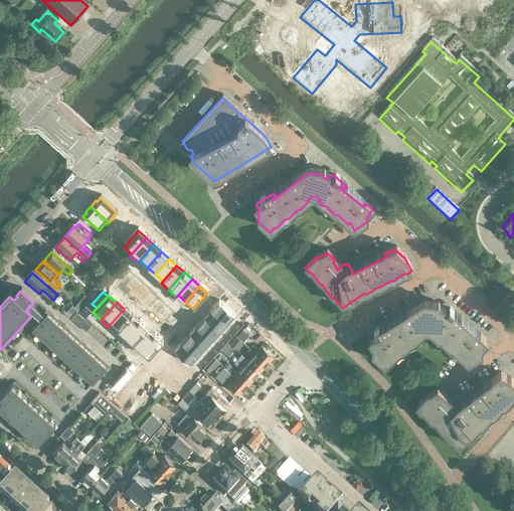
[(218,303),(211,312),(228,328),(228,327),(227,325),(234,317),(218,303)]
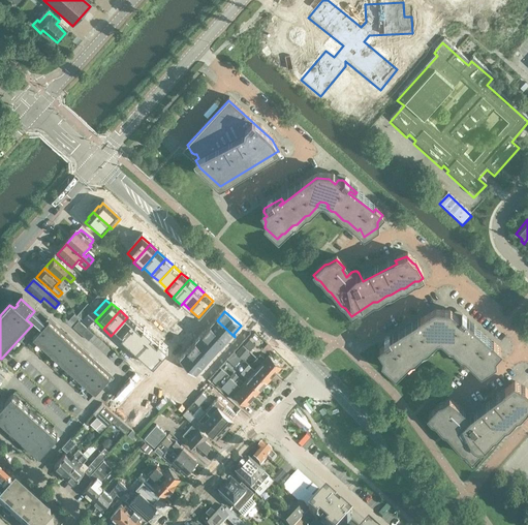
[(465,321),(462,318),(461,317),(461,318),(460,316),(457,316),(455,317),(453,320),(445,315),(433,314),(397,343),(396,341),(400,338),(398,336),(389,341),(389,340),(383,343),(381,344),(380,347),(380,349),(383,352),(380,354),(383,359),(381,364),(395,376),(399,371),(401,370),(409,362),(413,361),(422,352),(426,351),(434,343),(433,341),(437,339),(442,339),(445,342),(444,344),(447,348),(452,349),(460,357),(464,359),(474,368),(476,366),(480,373),(494,365),(494,359),(500,352),(492,346),(490,348),(466,331),(467,329),(471,332),(473,329),(465,321)]
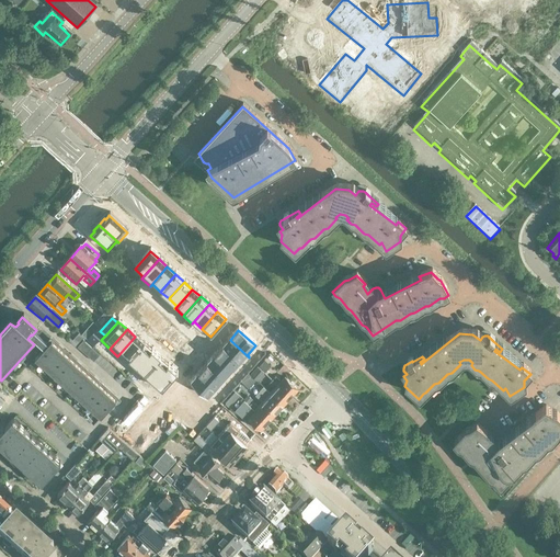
[(126,363),(144,344),(135,337),(117,356),(118,356),(121,354),(127,361),(126,363)]
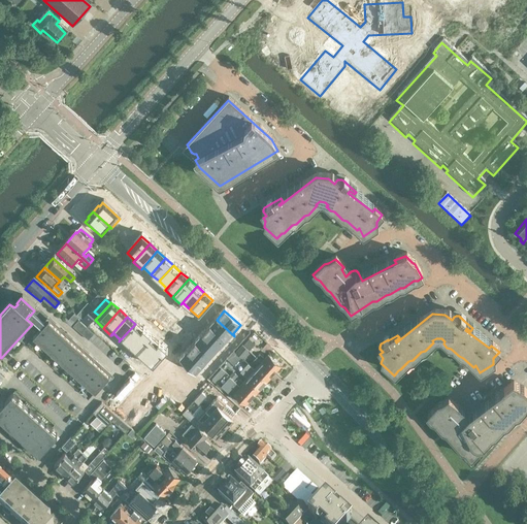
[(234,336),(217,320),(208,328),(227,345),(234,336)]
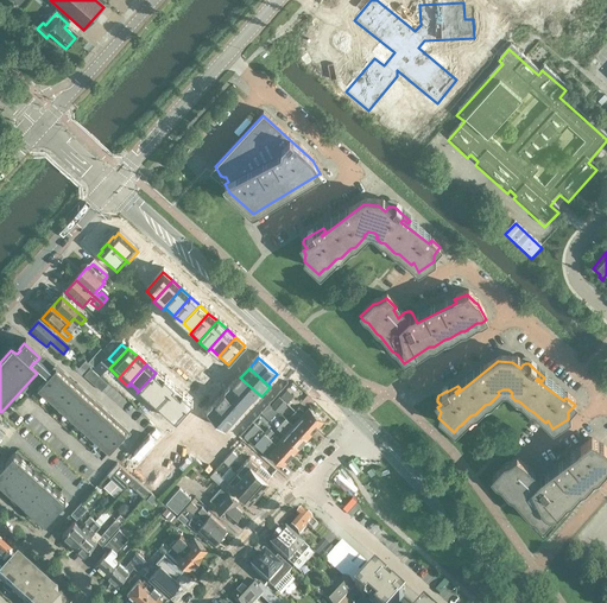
[(97,388),(102,385),(88,372),(83,375),(97,388)]
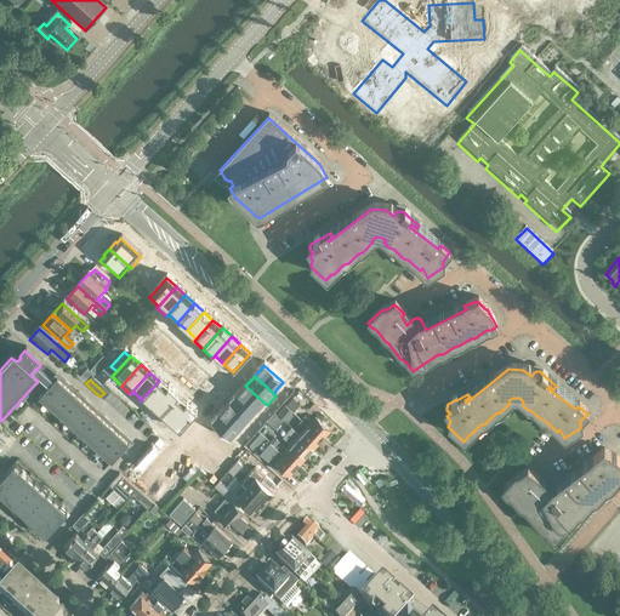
[(111,467),(129,446),(56,381),(38,401),(111,467)]
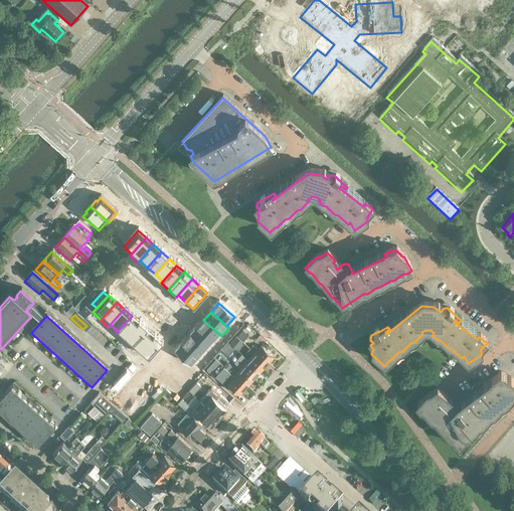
[(124,340),(139,323),(132,316),(116,333),(124,340)]
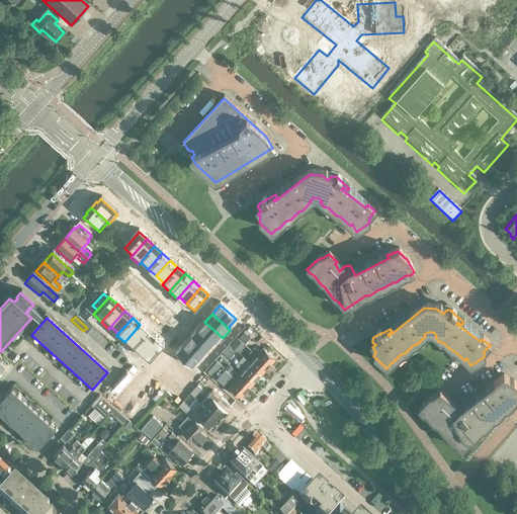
[(223,338),(204,322),(197,330),(216,346),(223,338)]
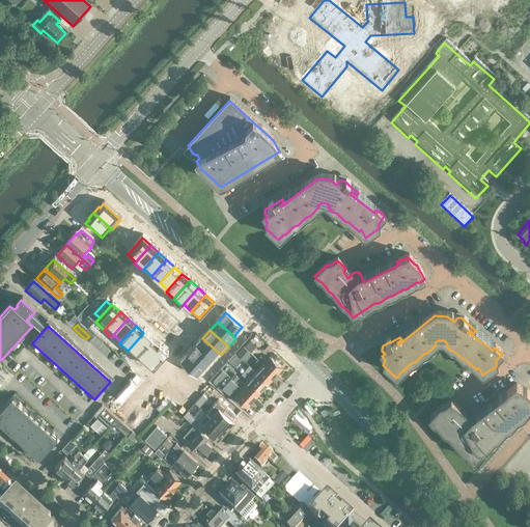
[(137,356),(151,340),(143,333),(128,351),(128,352),(130,350),(137,356)]
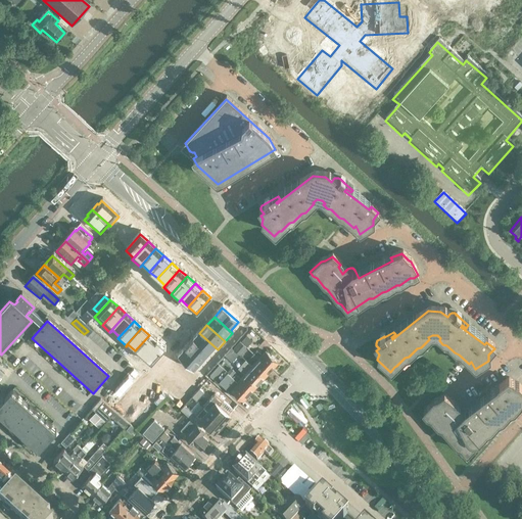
[(218,349),(199,333),(192,341),(208,356),(215,347),(217,349),(218,349)]
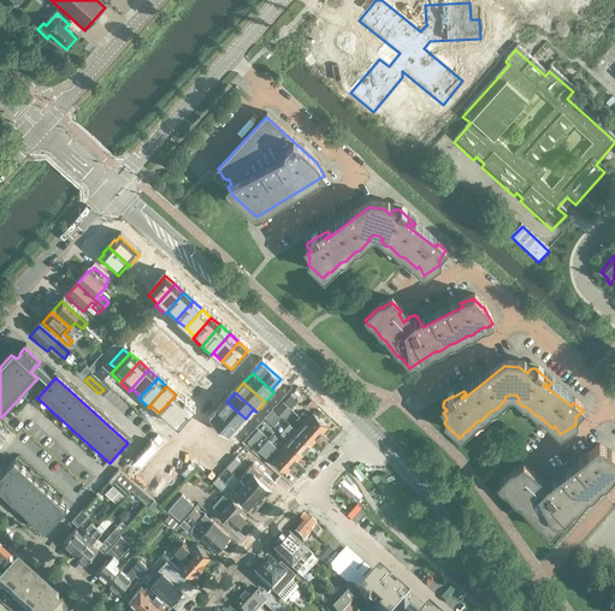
[(167,421),(184,402),(176,395),(159,413),(167,421)]
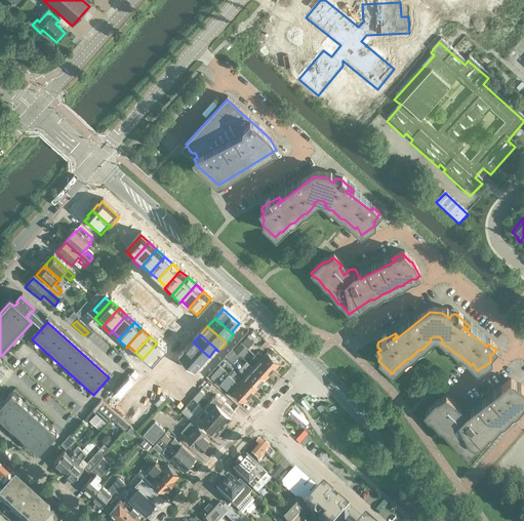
[(166,351),(157,343),(143,359),(151,366),(166,351)]
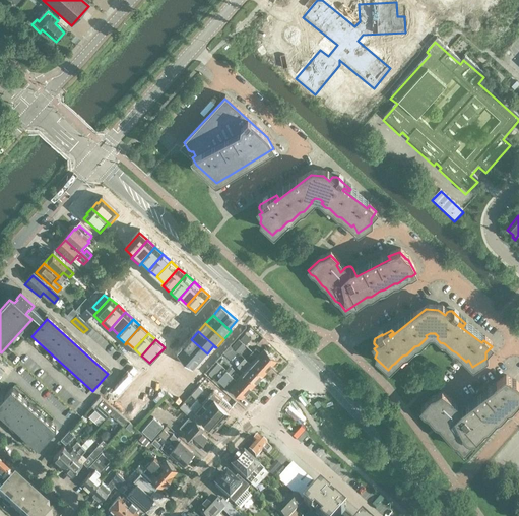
[(207,353),(191,339),(184,347),(199,362),(207,353)]
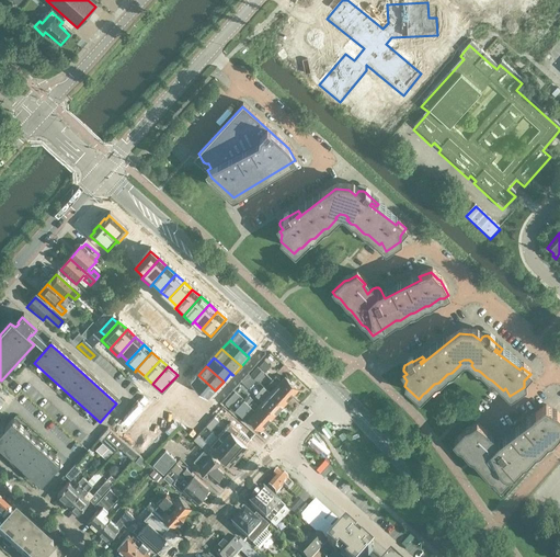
[(290,400),(272,384),(264,376),(263,377),(256,371),(249,378),(256,385),(261,379),(269,386),(267,387),(274,393),(270,397),(283,409),(290,400)]
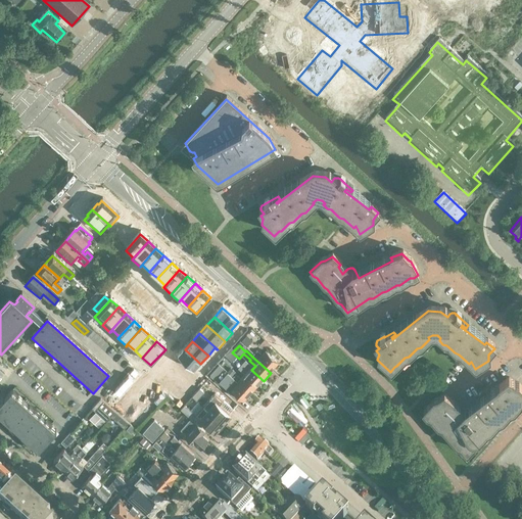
[(200,364),(185,349),(177,358),(193,373),(200,364)]
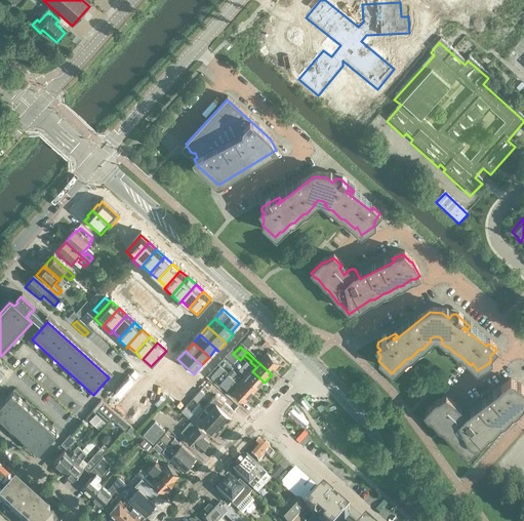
[(256,356),(254,359),(272,374),(278,368),(266,357),(262,361),(256,356)]
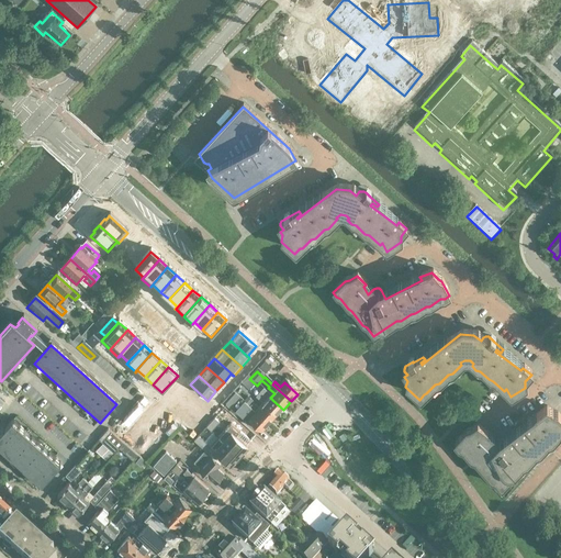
[(253,395),(257,391),(247,382),(243,387),(253,395)]
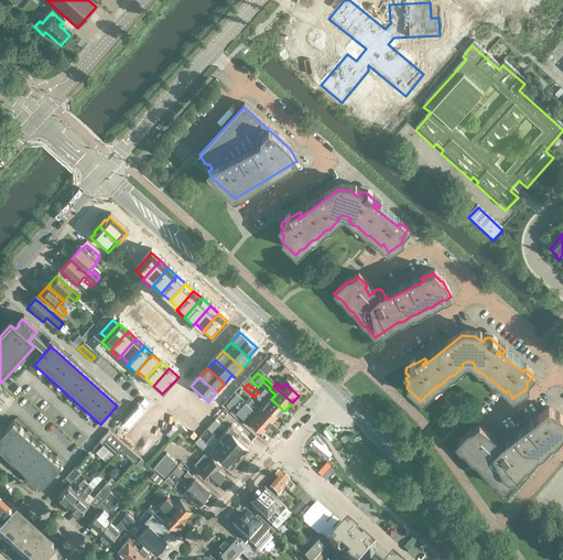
[(284,411),(271,399),(264,395),(262,398),(268,402),(263,408),(277,420),(284,411)]
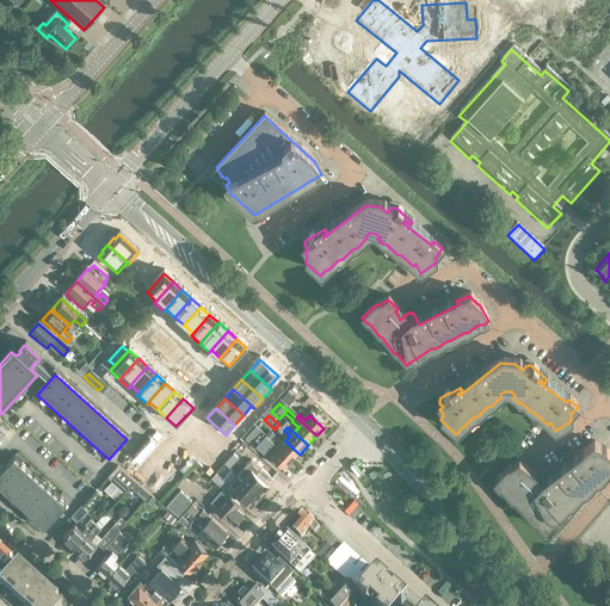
[(275,439),(269,433),(264,439),(265,440),(270,444),(275,439)]
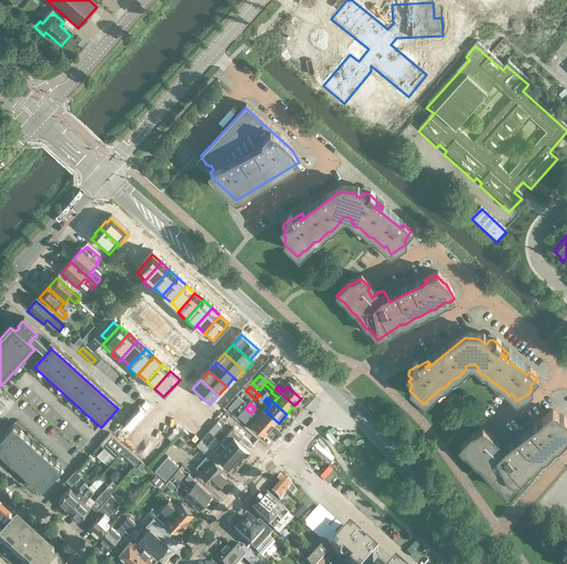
[(251,414),(240,404),(239,405),(243,410),(239,413),(242,415),(242,416),(245,420),(244,422),(242,424),(249,430),(250,427),(264,440),(271,432),(251,414)]
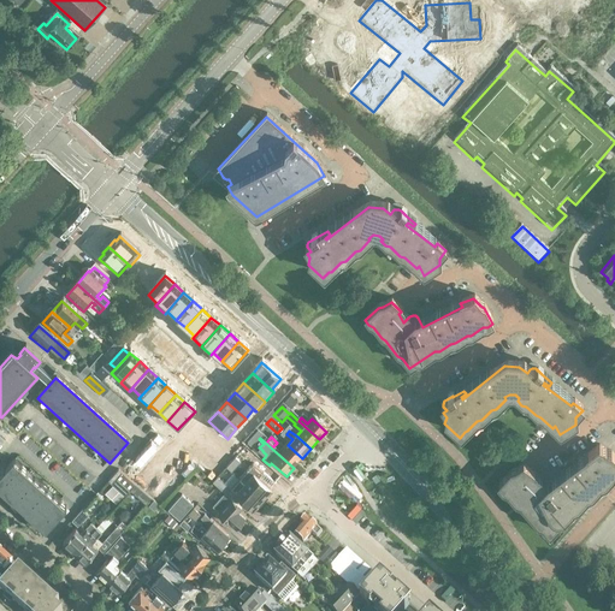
[(302,458),(288,445),(282,451),(276,445),(272,449),(294,468),(302,458)]
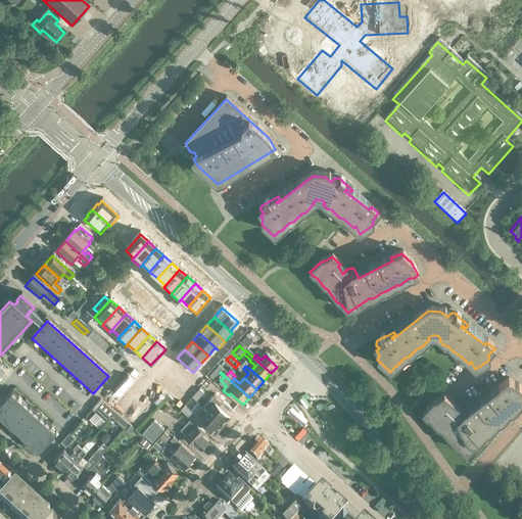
[(460,409),(457,413),(456,414),(451,408),(453,405),(443,397),(437,402),(433,403),(423,414),(426,418),(429,420),(437,428),(440,430),(456,447),(460,449),(466,456),(486,433),(490,431),(499,423),(502,422),(510,413),(513,412),(521,404),(521,403),(521,390),(518,386),(514,385),(508,381),(499,388),(501,390),(472,416),(466,409),(464,408),(462,408),(460,409)]
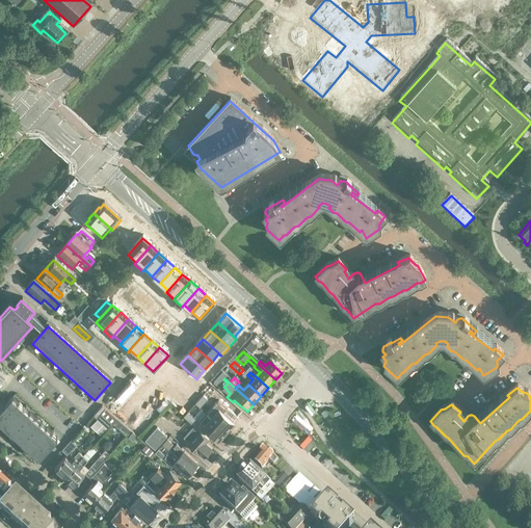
[(200,412),(207,402),(202,398),(202,399),(194,407),(200,412)]
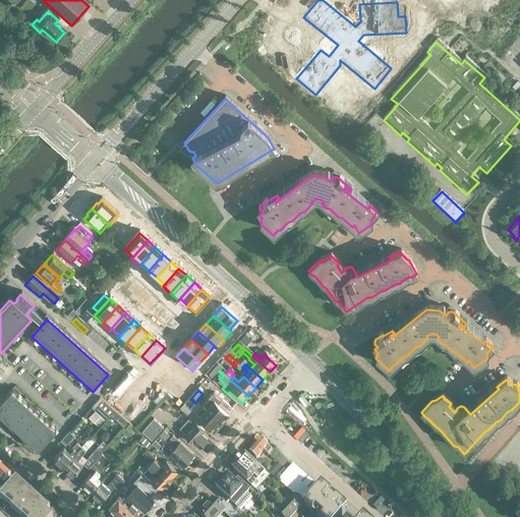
[(56,432),(11,392),(0,403),(0,417),(38,452),(56,432)]
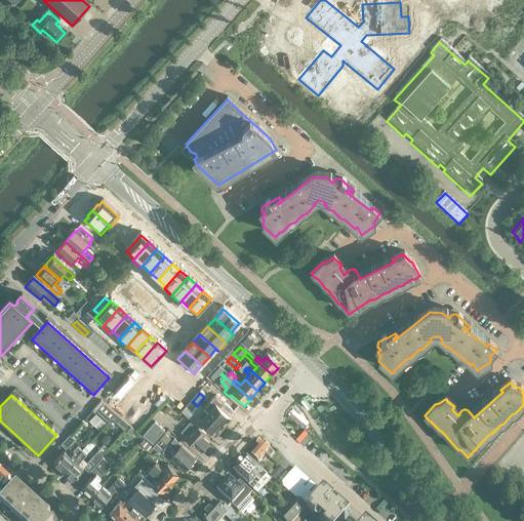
[(214,398),(203,411),(223,430),(231,421),(219,411),(224,406),(214,398)]
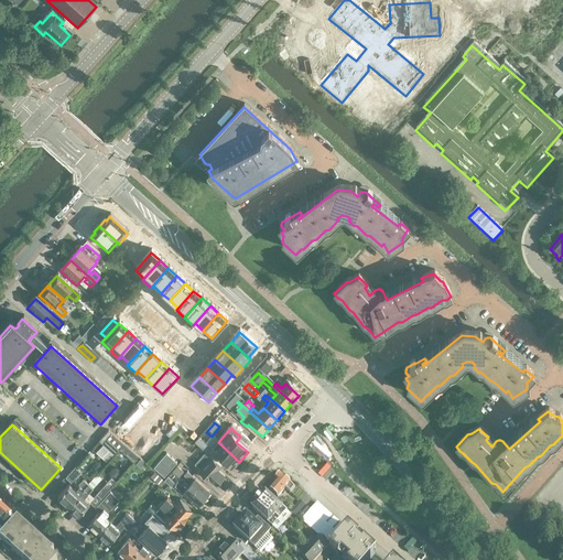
[(123,448),(112,438),(110,437),(100,447),(114,459),(123,448)]
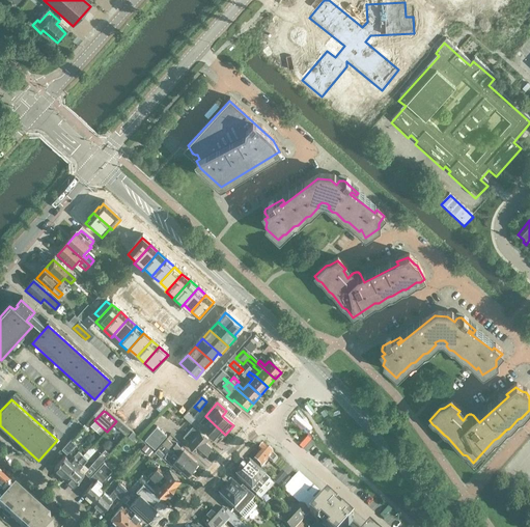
[(205,416),(198,425),(218,443),(225,435),(205,416)]
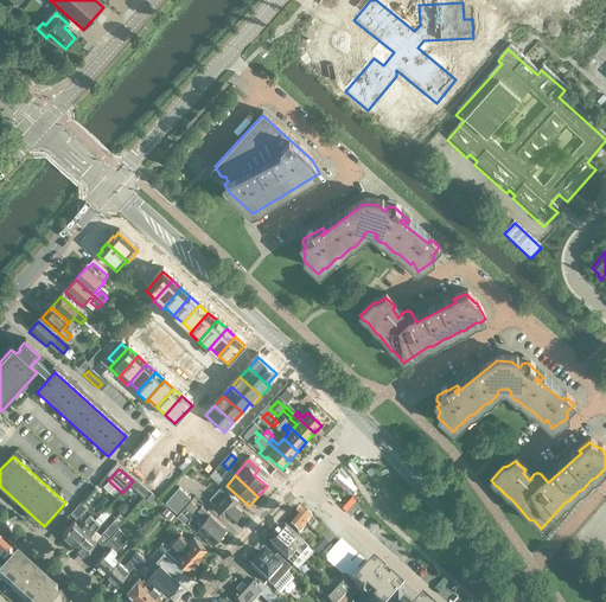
[(221,490),(209,503),(215,507),(214,510),(231,525),(234,523),(236,523),(238,520),(238,518),(241,516),(234,510),(237,505),(223,492),(221,490)]
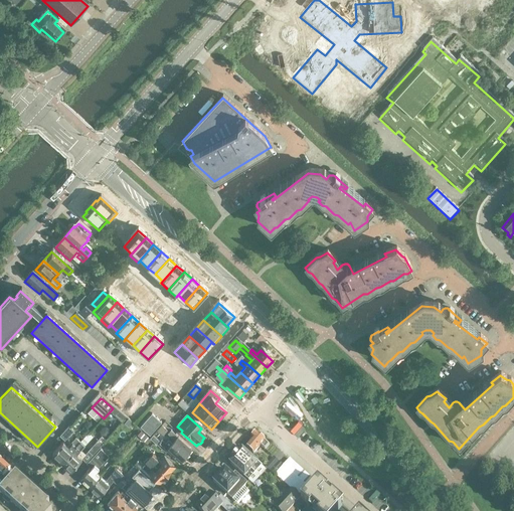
[(149,439),(161,426),(151,416),(140,430),(149,439)]
